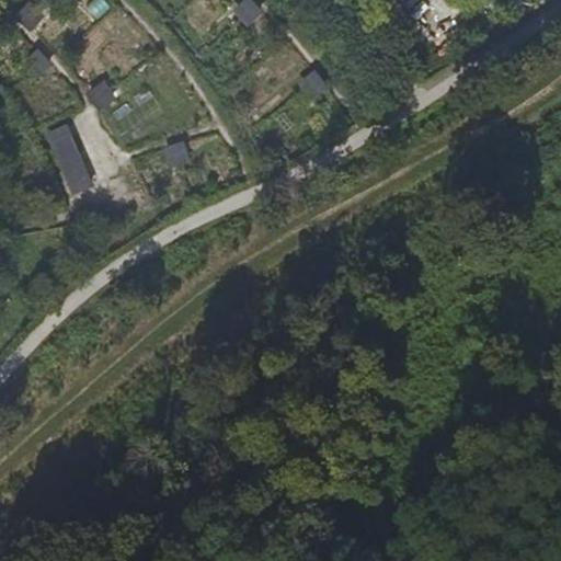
[(251,0),(245,0),(233,13),(251,29),(265,13),(251,0)]
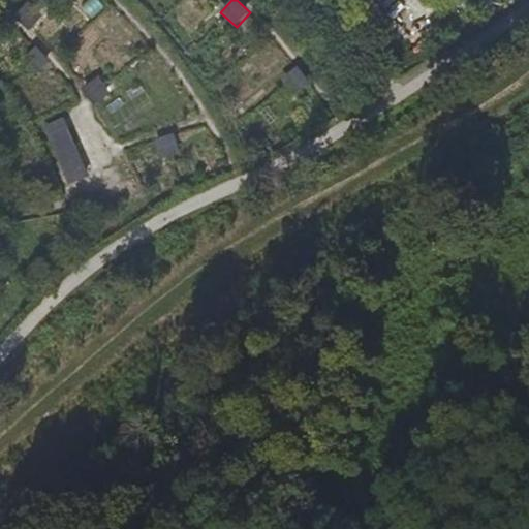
[(16,18),(32,31),(44,14),(28,2),(16,18)]
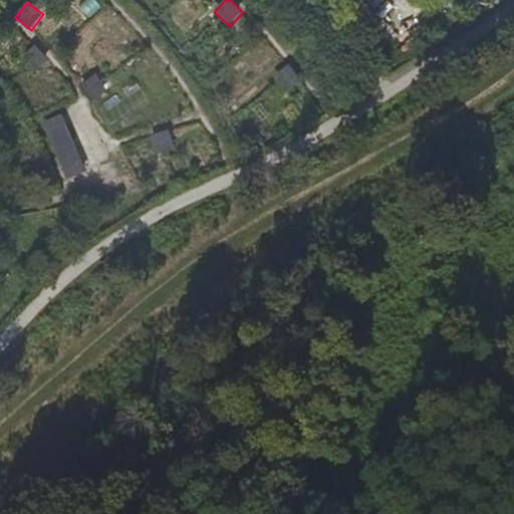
[(35,72),(48,59),(35,46),(22,59),(35,72)]
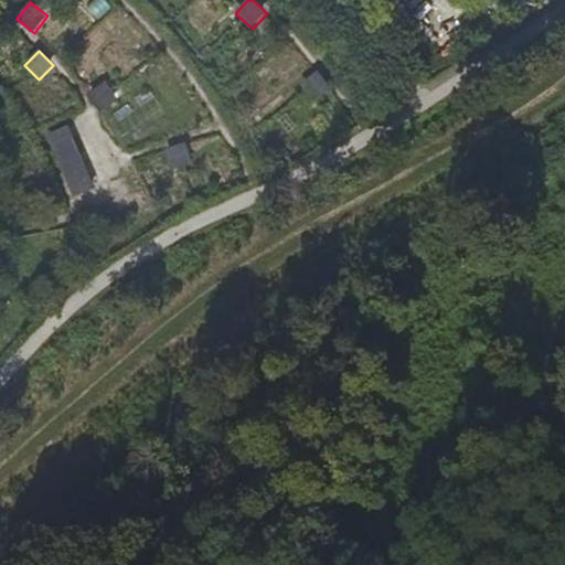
[(318,72),(301,85),(316,103),(332,89),(318,72)]
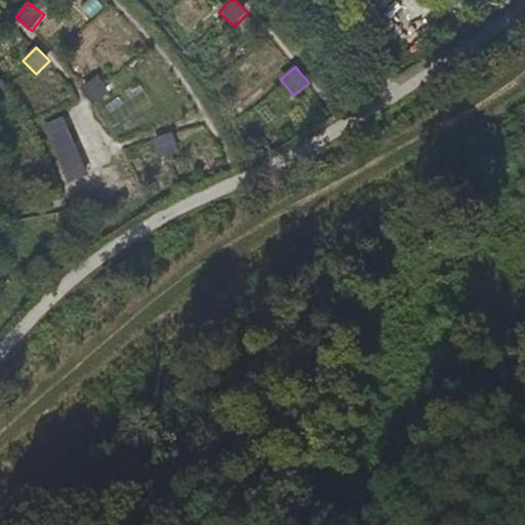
[(92,106),(110,95),(98,78),(82,88),(92,106)]
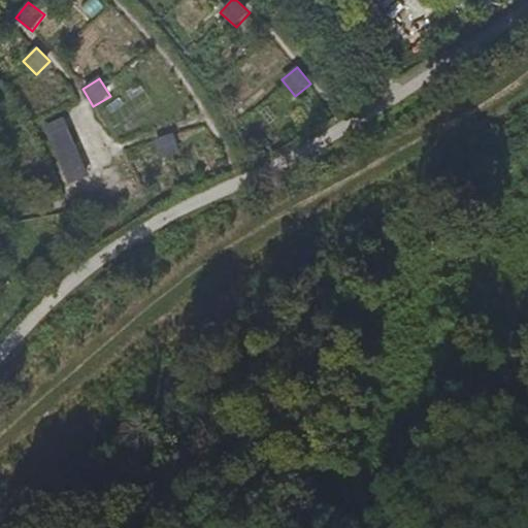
[(141,86),(101,109),(113,130),(153,107),(141,86)]
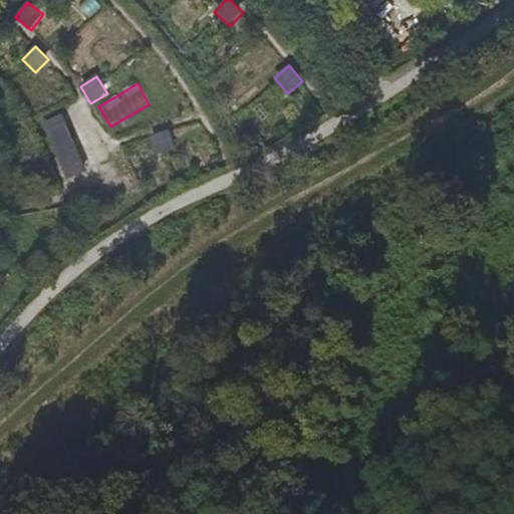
[(67,114),(45,120),(61,180),(83,174),(67,114)]
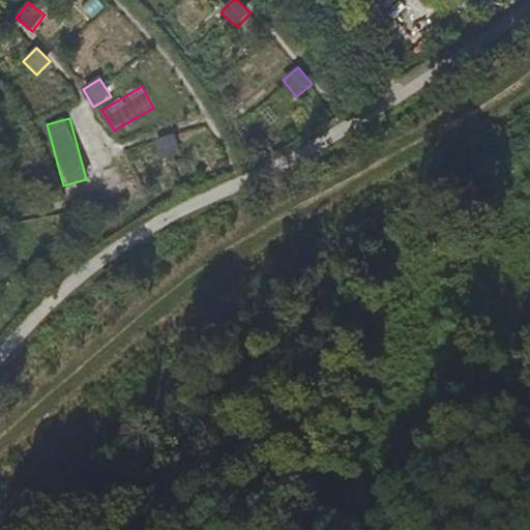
[(174,135),(155,142),(163,160),(181,153),(174,135)]
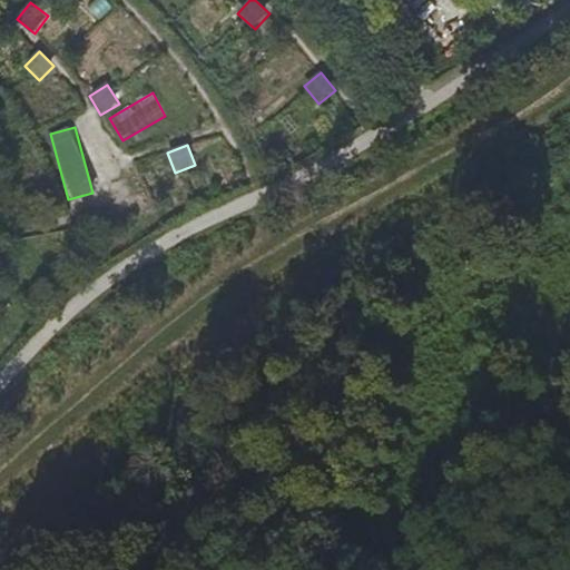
All buildings are outlined.
